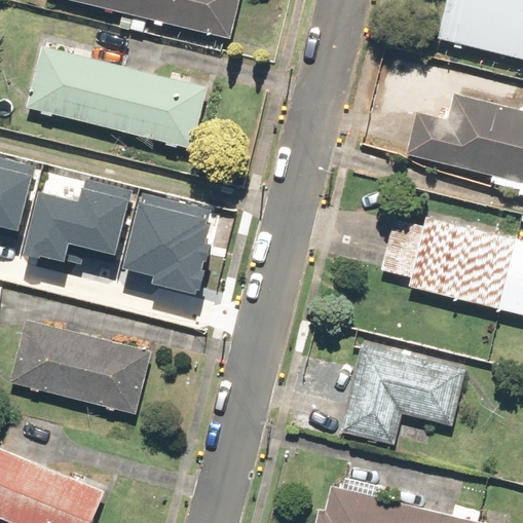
[(74,0),(229,40),(239,0),(74,0)]
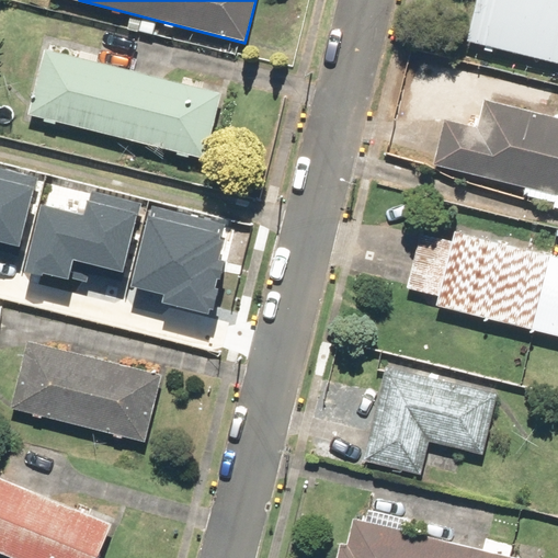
[(557,0),(474,0),(464,40),(557,63),(557,0)]
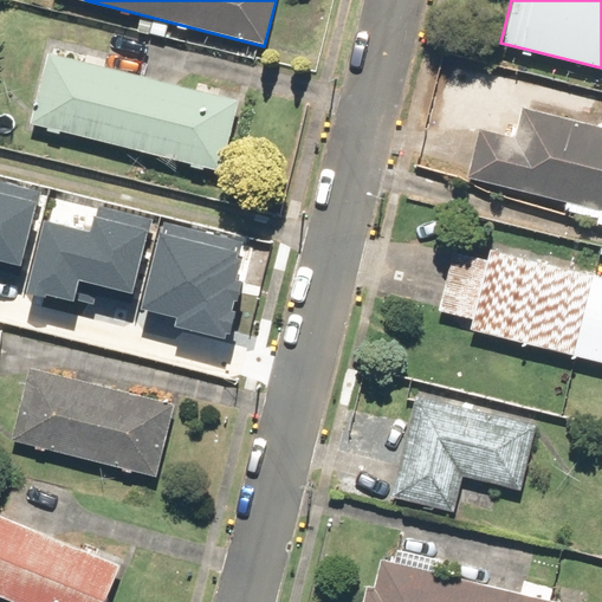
[(44,56),(28,129),(222,172),(239,99),(44,56)]
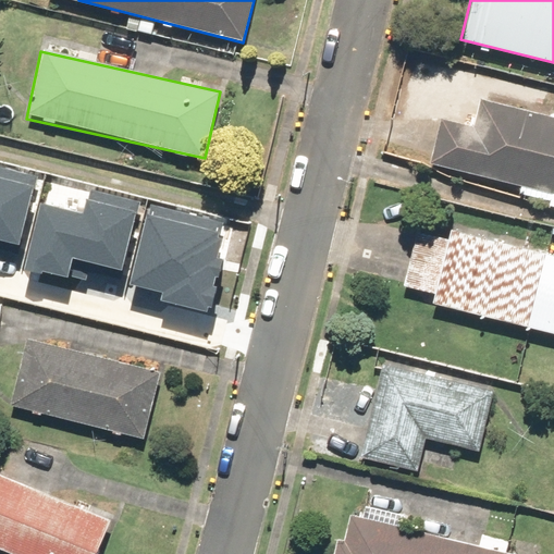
[(544,205),(553,207),(553,113),(478,94),(470,122),(439,113),(426,160),(548,193),(544,205)]
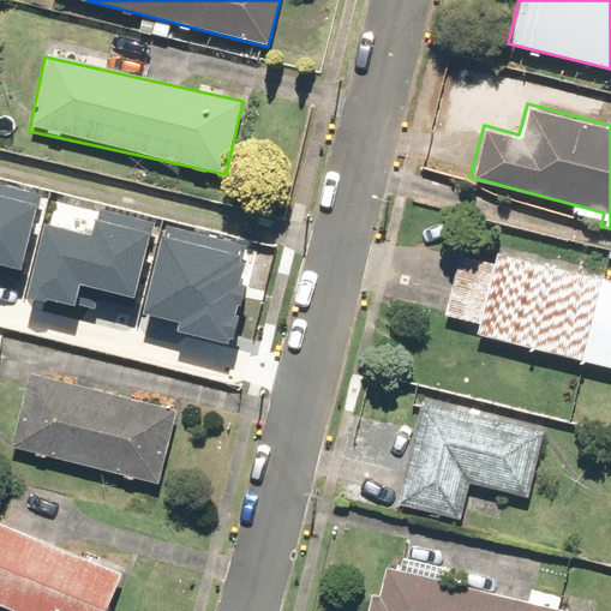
[(0,263),(22,269),(41,195),(0,183),(0,263)]
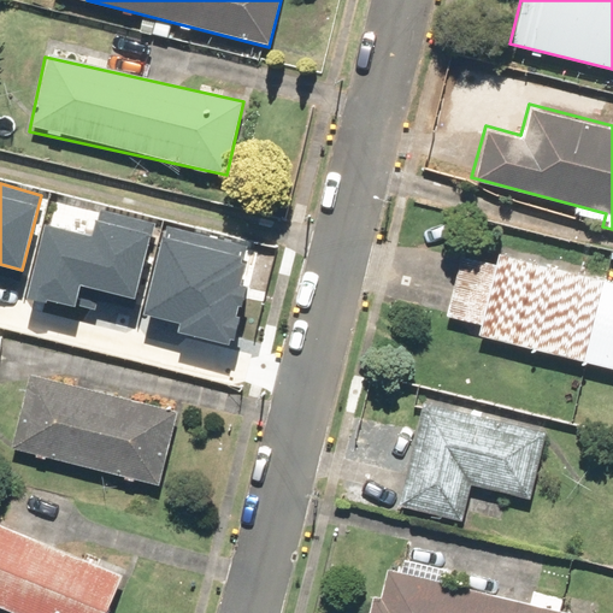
[(53,220),(36,286),(94,300),(96,290),(135,301),(155,225),(104,212),(99,233),(53,220)]
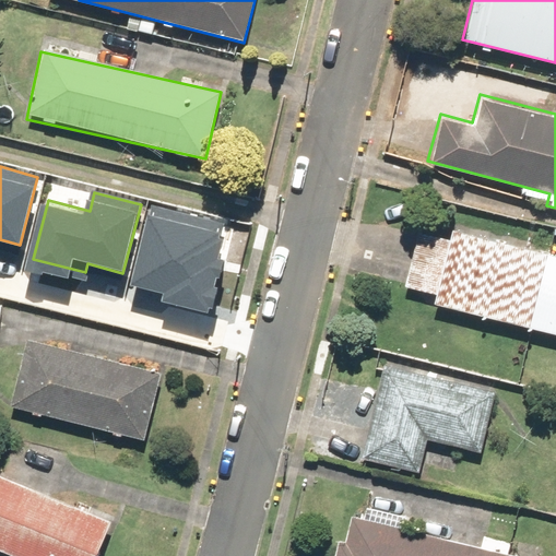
[(154,205),(135,276),(172,286),(170,293),(206,303),(220,255),(214,253),(223,223),(154,205)]
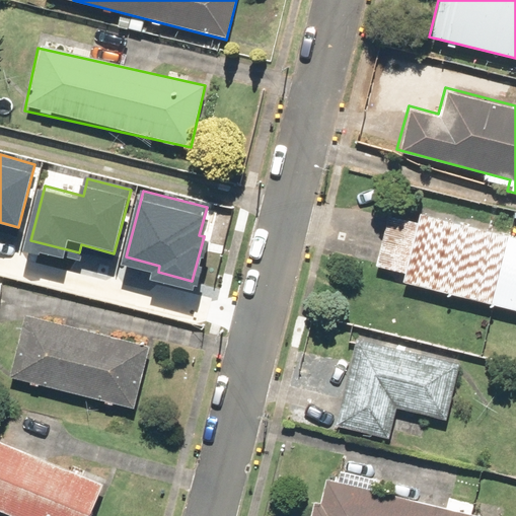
[(389,210),(374,266),(408,275),(406,284),(515,312),(515,235),(420,211),(418,218),(389,210)]
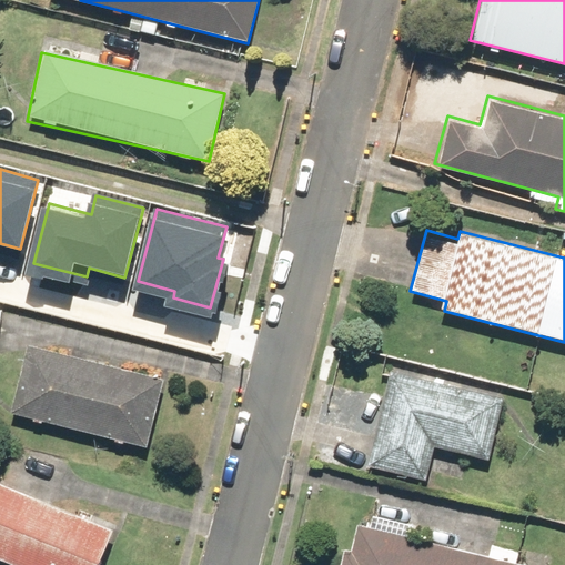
[(28,347),(11,414),(145,449),(163,381),(28,347)]
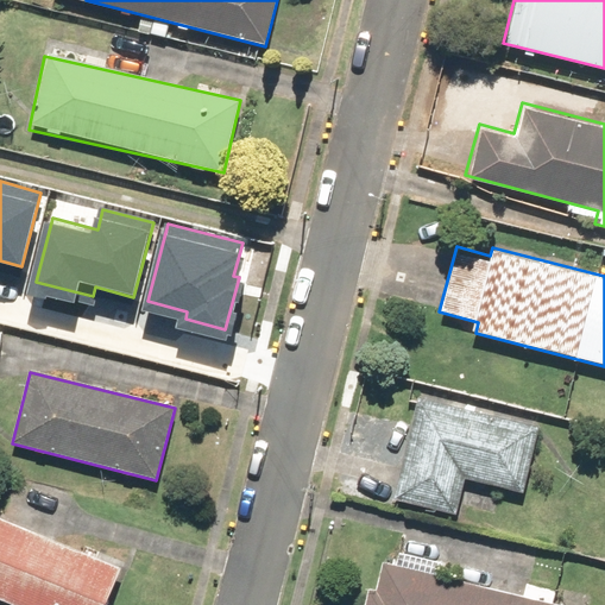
[(466,484),(525,499),(543,433),(420,398),(391,503),(457,521),(466,484)]
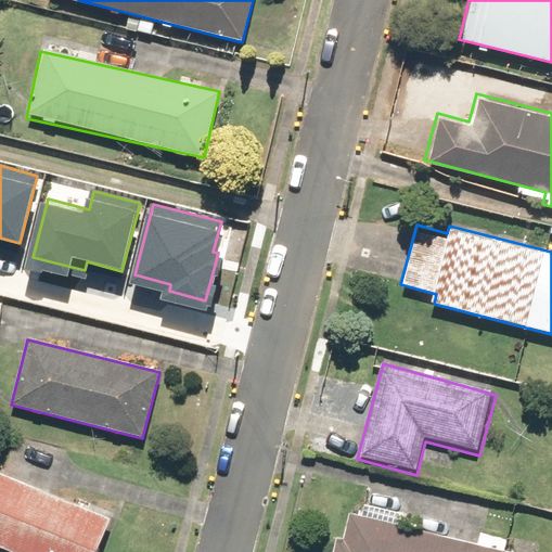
[(0,546),(13,551),(106,551),(118,526),(0,474),(0,546)]
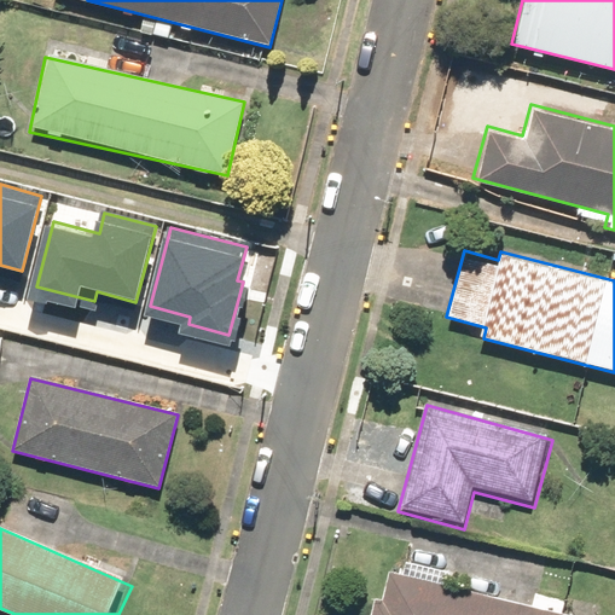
[(599,614),(601,613),(527,593),(524,605),(378,569),(367,614),(599,614)]
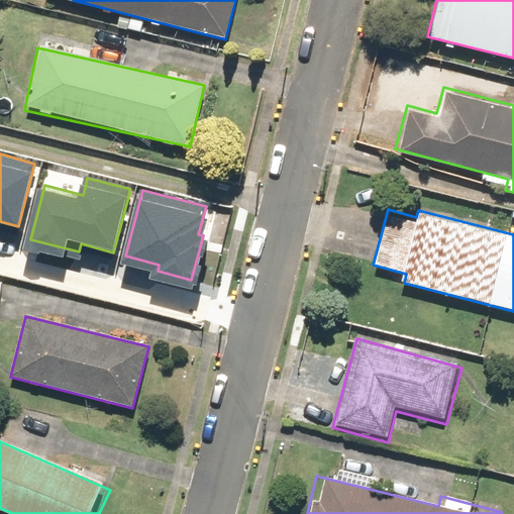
All buildings are outlined.
